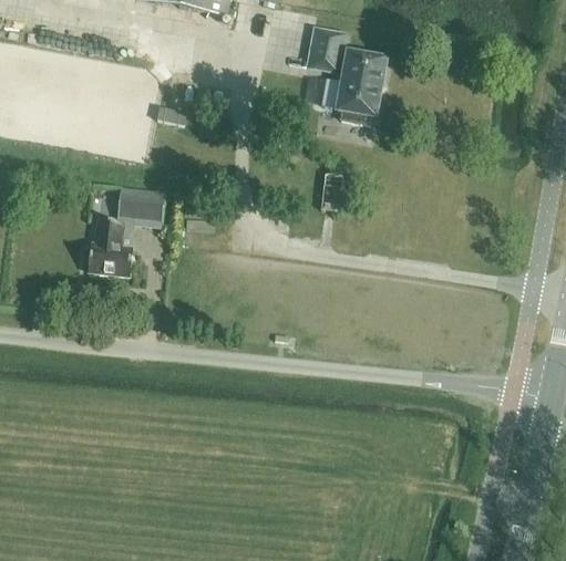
[(164,0),(226,12),(227,6),(228,0),(164,0)]
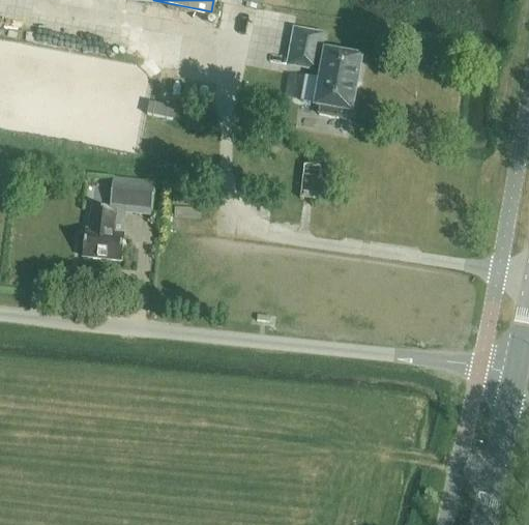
[(318,111),(345,116),(346,108),(348,109),(350,109),(350,108),(353,92),(353,90),(354,86),(356,75),(356,73),(359,57),(359,56),(358,55),(358,56),(326,50),(324,49),(324,51),(325,51),(324,54),(318,53),(321,32),(294,27),(288,61),(315,65),(316,62),(322,64),(322,66),(321,66),(321,68),(319,82),(319,84),(318,84),(318,85),(316,100),(315,100),(315,103),(317,103),(319,104),(318,111)]
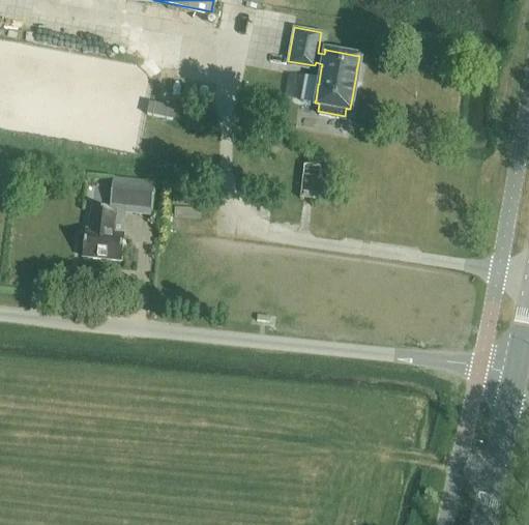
[(148,99),(146,112),(170,117),(173,105),(148,99)]
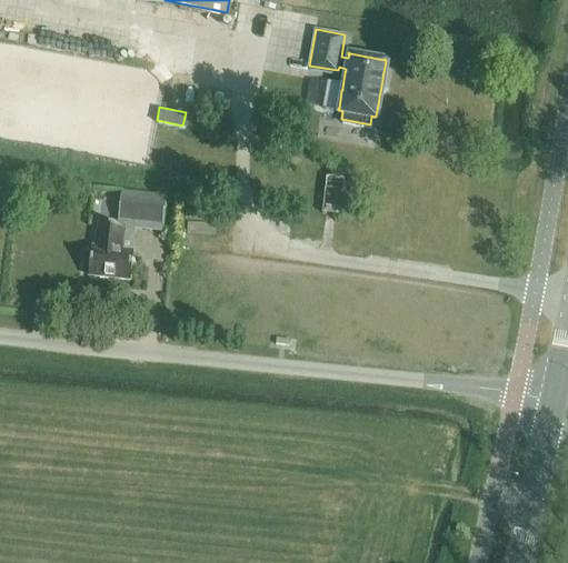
[(344,174),(325,171),(320,210),(339,212),(344,174)]
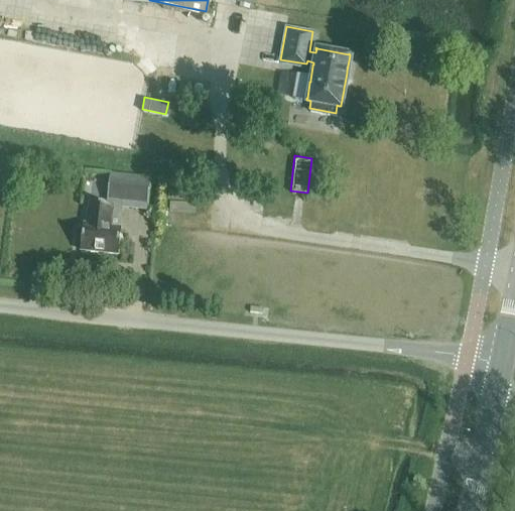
[(109,170),(106,199),(119,200),(146,203),(149,174),(109,170)]
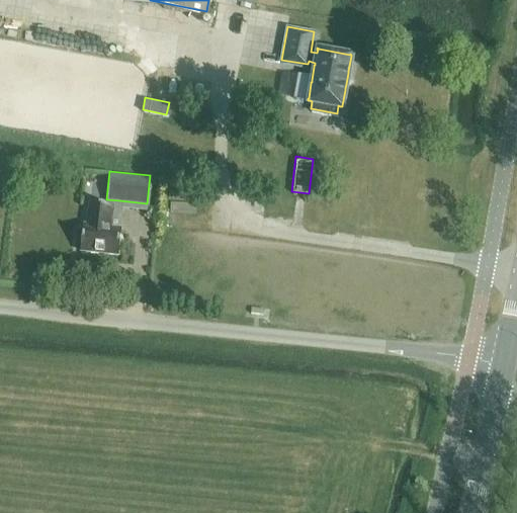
[(83,223),(81,249),(117,252),(119,227),(107,225),(108,217),(111,217),(111,211),(117,211),(119,200),(106,199),(106,203),(88,201),(86,223),(83,223)]
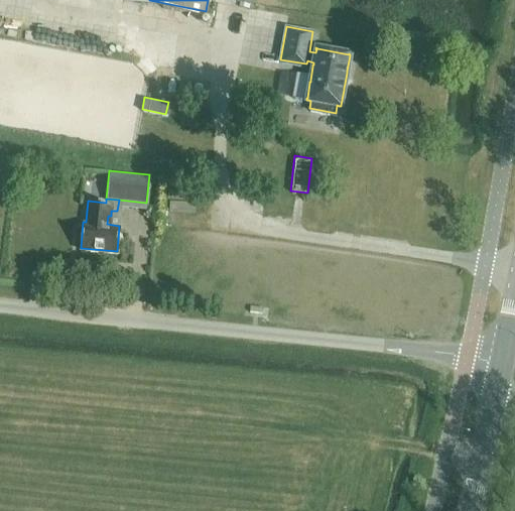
[(263,294),(264,283),(255,282),(254,293),(263,294)]
